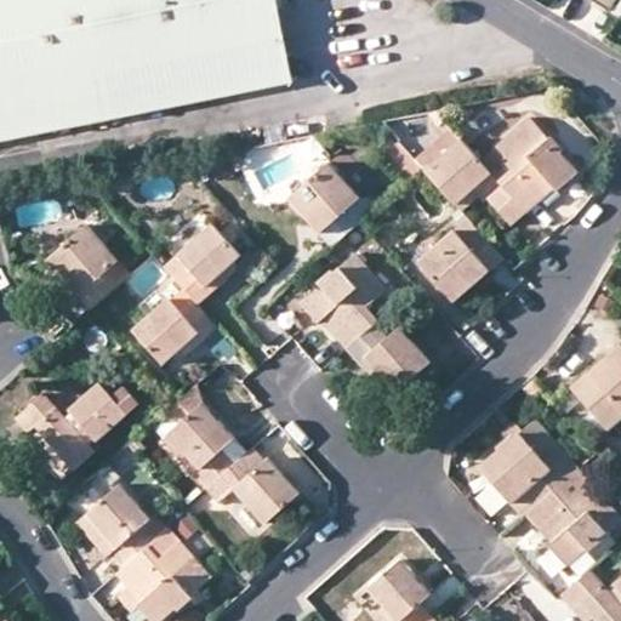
[(0,0),(0,140),(109,119),(294,81),(278,0),(0,0)]
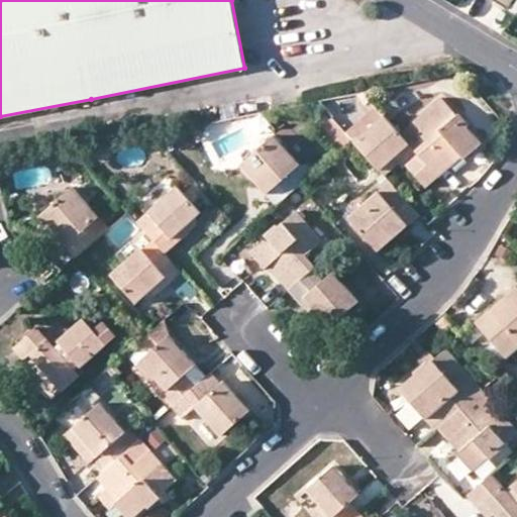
[(493,0),(493,1),(508,10),(512,4),(514,0),(493,0)]
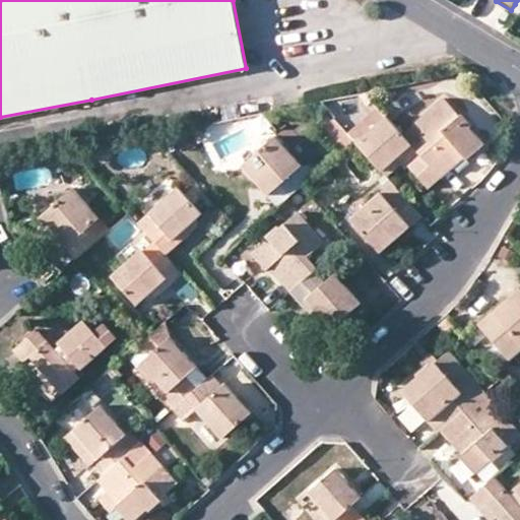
[(515,4),(511,10),(519,15),(519,14),(519,0),(517,5),(515,4)]
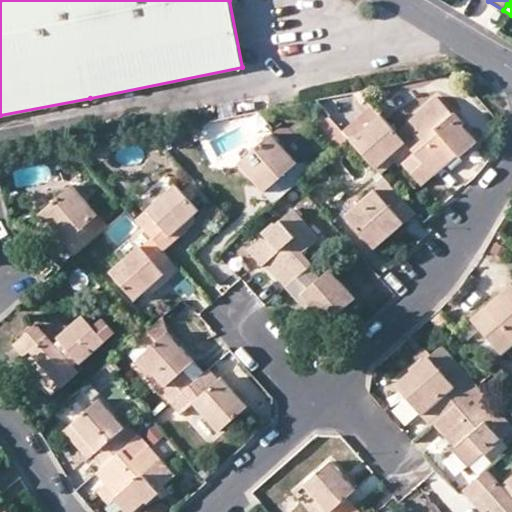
[(454,151),(457,154),(474,138),(461,123),(464,120),(452,107),(450,110),(434,92),(393,127),(403,138),(411,148),(431,171),(443,160),(454,151)]
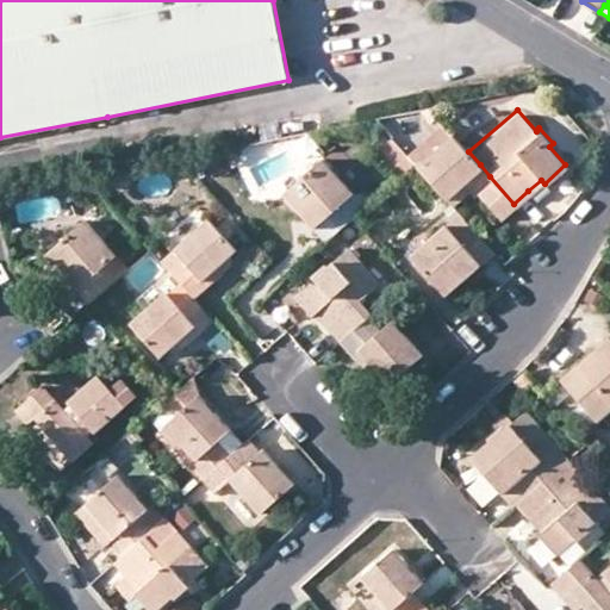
[(446,194),(465,179),(480,165),(468,151),(452,132),(416,163),(444,197),(446,194)]
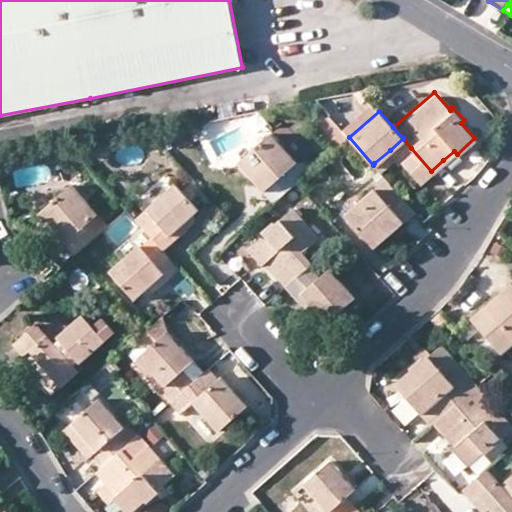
[(341,144),(349,137),(327,112),(314,123),(336,148),(341,144)]
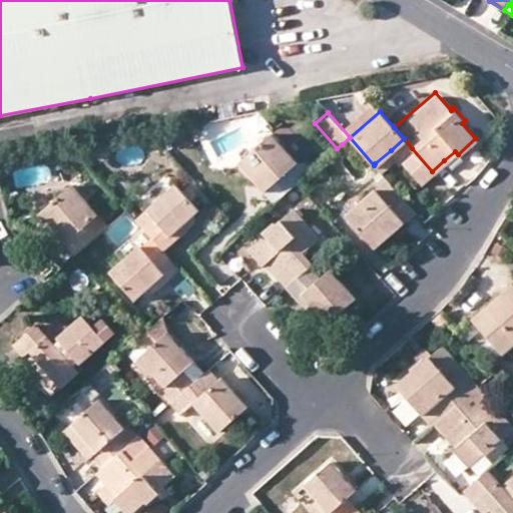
[(275,136),(241,163),(277,203),(301,183),(310,175),(275,136)]
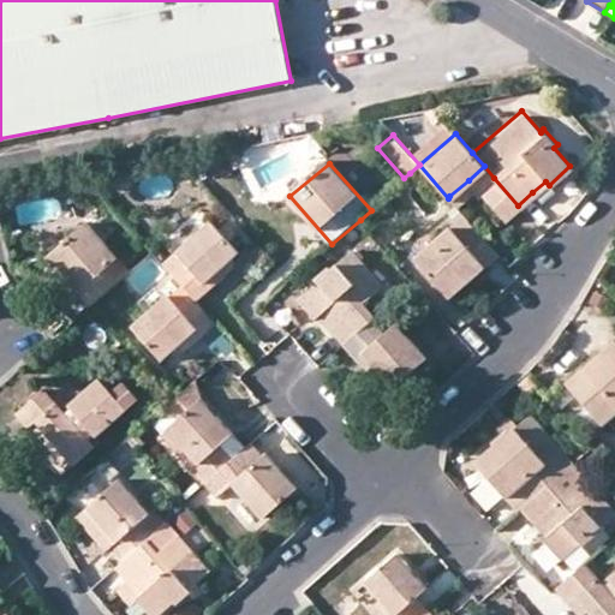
[(503,218),(518,206),(494,178),(479,190),(503,218)]
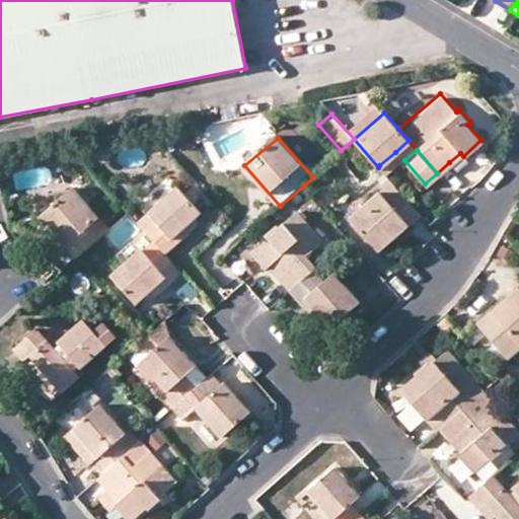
[(400,158),(395,152),(379,165),(384,171),(400,158)]
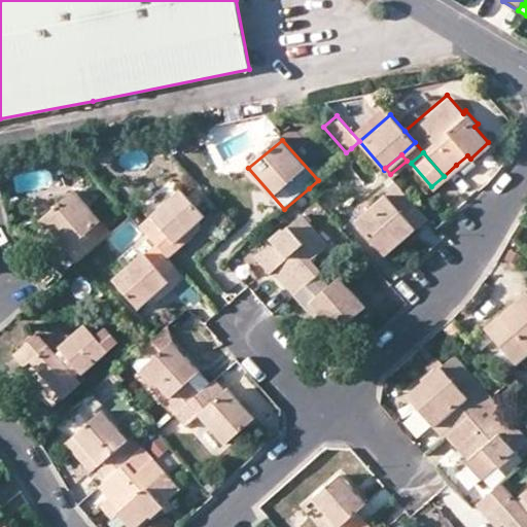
[(479,167),(470,159),(467,155),(456,165),(467,177),(479,167)]
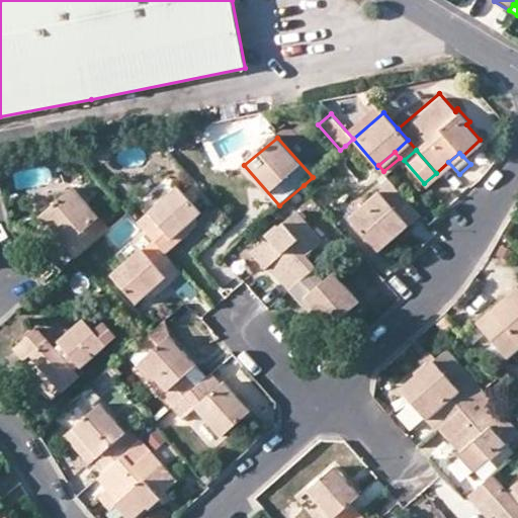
[(387,177),(346,212),(374,246),(416,210),(387,177)]
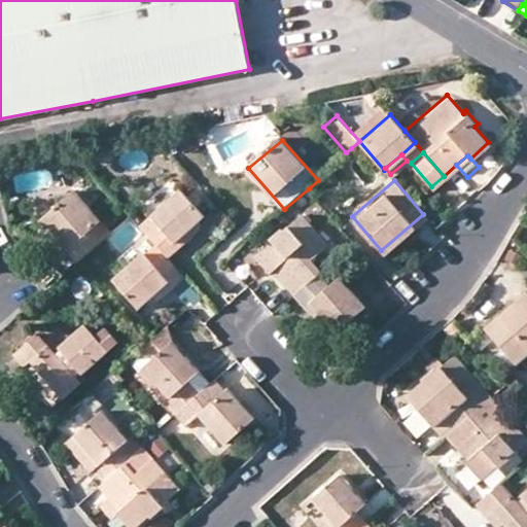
[(171,237),(184,224),(200,211),(176,183),(136,219),(152,238),(165,251),(176,242),(171,237)]
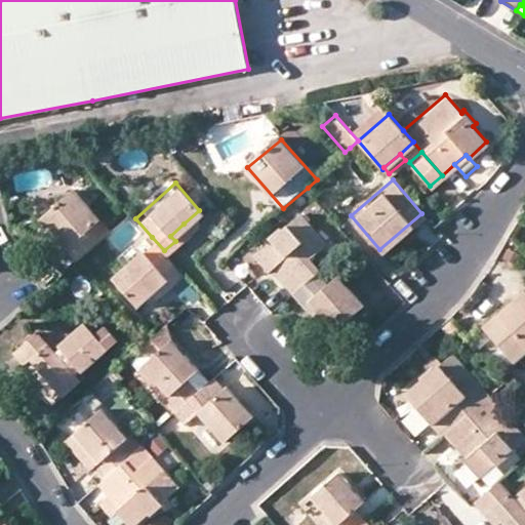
[(76,192),(43,220),(79,261),(112,233),(76,192)]
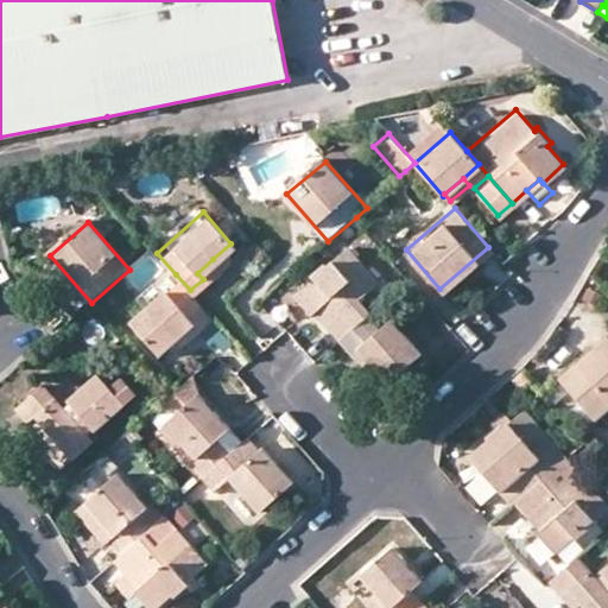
[(311,309),(336,337),(365,312),(367,310),(356,297),(377,280),(346,246),(327,263),(324,259),(308,273),(310,276),(291,292),(308,311),(311,309)]
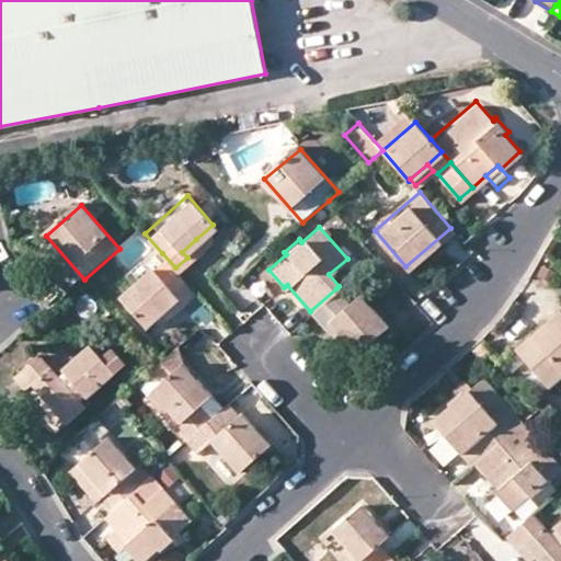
[(201,244),(196,239),(182,252),(187,258),(201,244)]
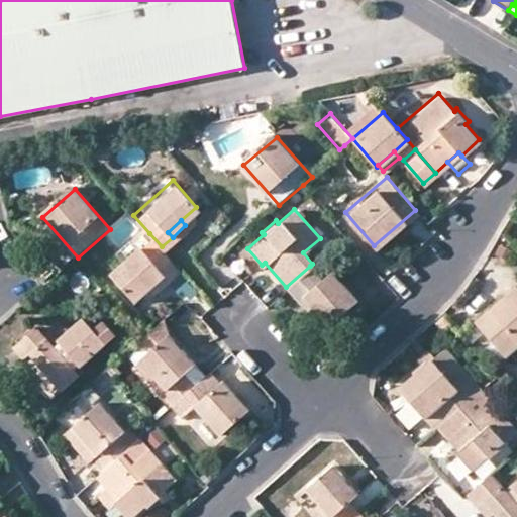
[(162,270),(167,277),(178,267),(162,246),(149,233),(138,242),(137,241),(106,269),(131,297),(146,284),(162,270)]
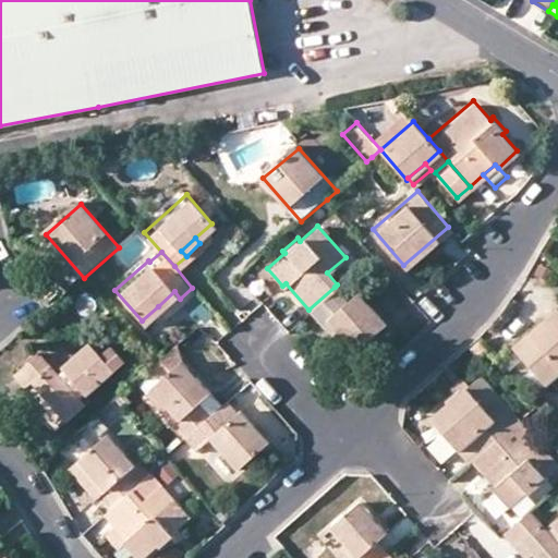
[(325,316),(340,335),(352,349),(385,323),(356,290),(344,300),(335,287),(308,310),(318,322),(325,316)]
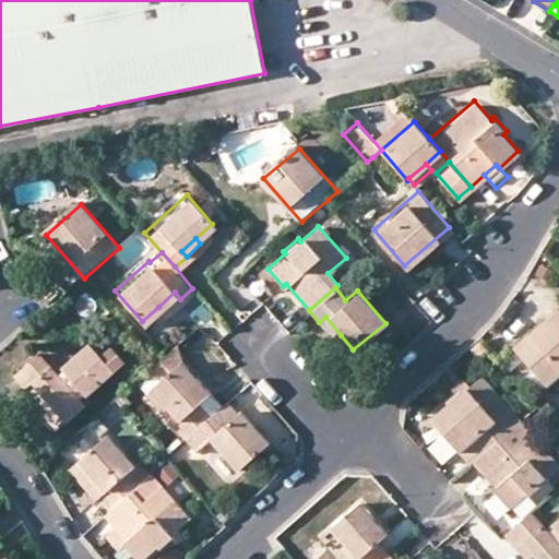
[(164,313),(180,299),(175,292),(158,307),(164,313)]
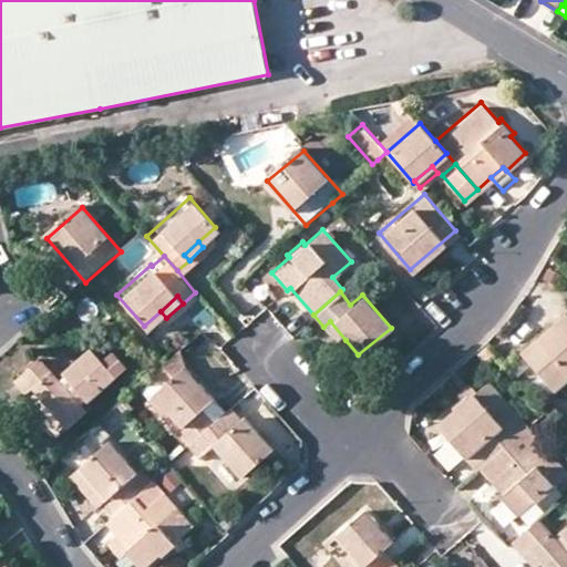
[(566,318),(524,354),(557,393),(566,384),(566,318)]
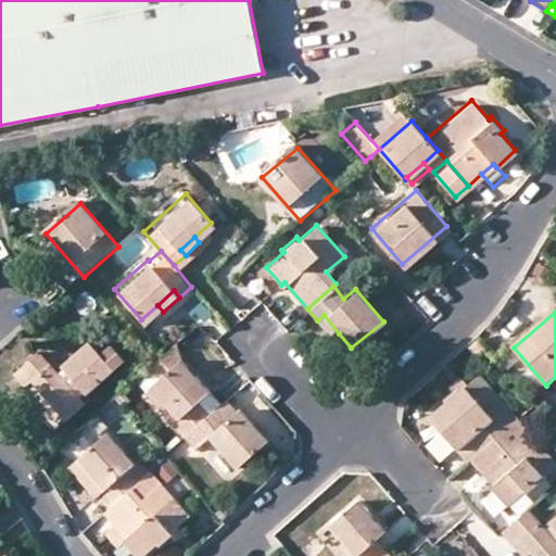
[(333,339),(339,333),(324,315),(317,320),(333,339)]
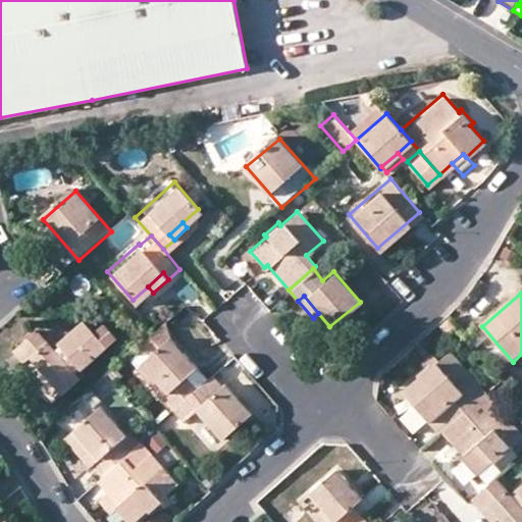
[(447,336),(457,325),(449,316),(437,325),(447,336)]
